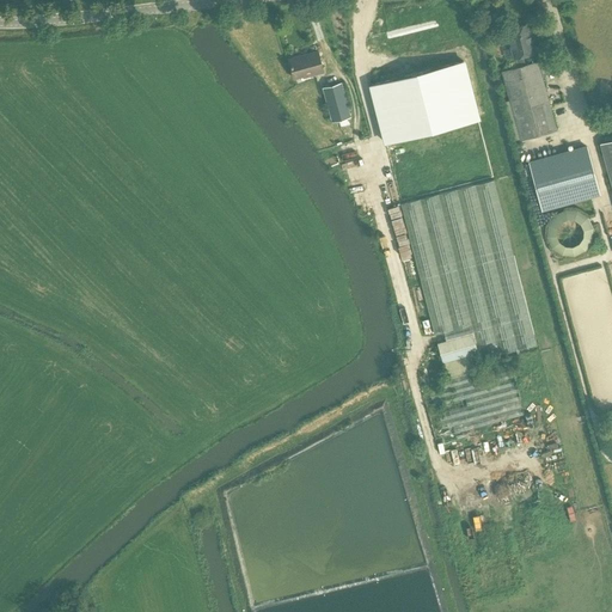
[(522,55),(536,51),(528,24),(507,29),(509,40),(508,42),(509,46),(512,47),(514,57),(515,56),(518,66),(502,71),(520,140),(557,130),(538,61),(526,65),(522,55)]
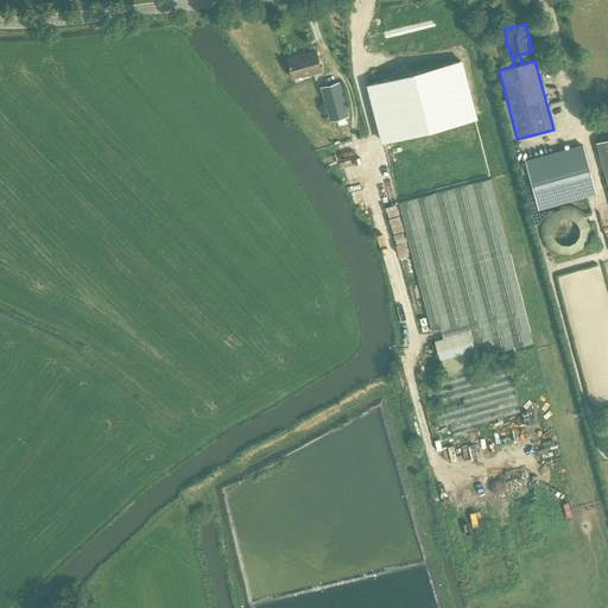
[(293,78),(321,71),(316,50),(287,58),(293,78)]
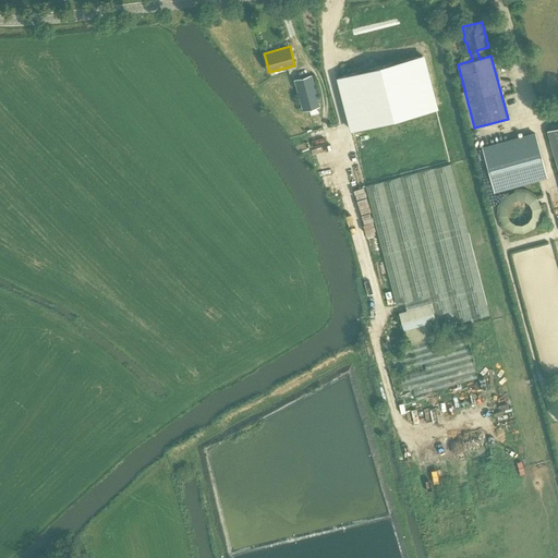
[(480,282),(450,164),(436,109),(422,57),(337,77),(351,131),(365,185),(395,304),(421,405),(506,384),(480,282)]
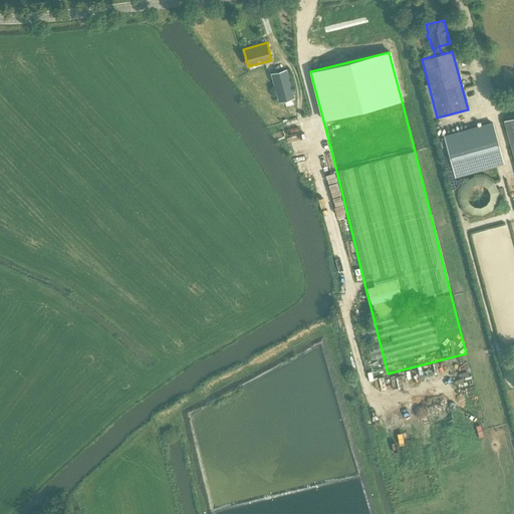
[(279,102),(294,97),(286,69),(271,73),(279,102)]
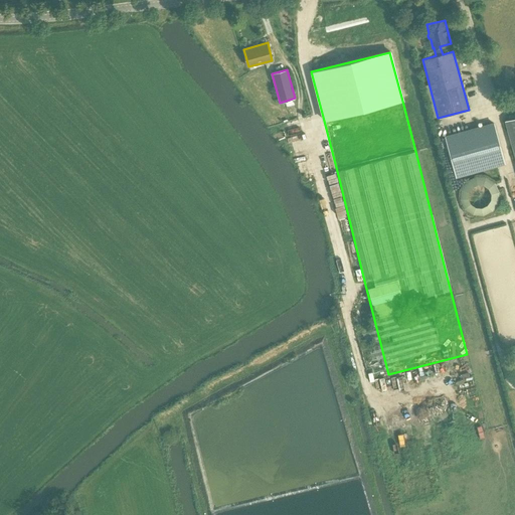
[(514,118),(505,121),(514,156),(514,118)]
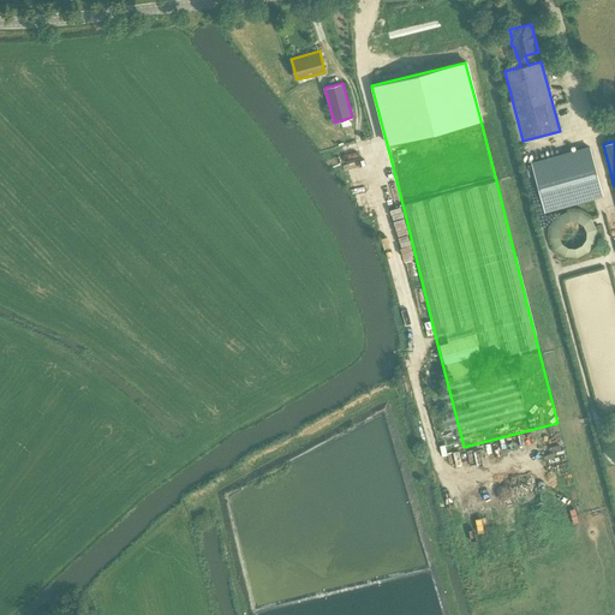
[(544,209),(603,193),(590,147),(532,163),(544,209)]
